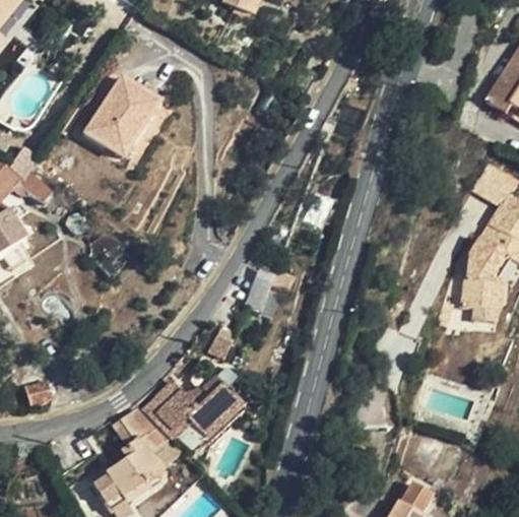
[(0,23),(19,0),(0,0),(0,39),(3,36),(0,33),(0,23)]
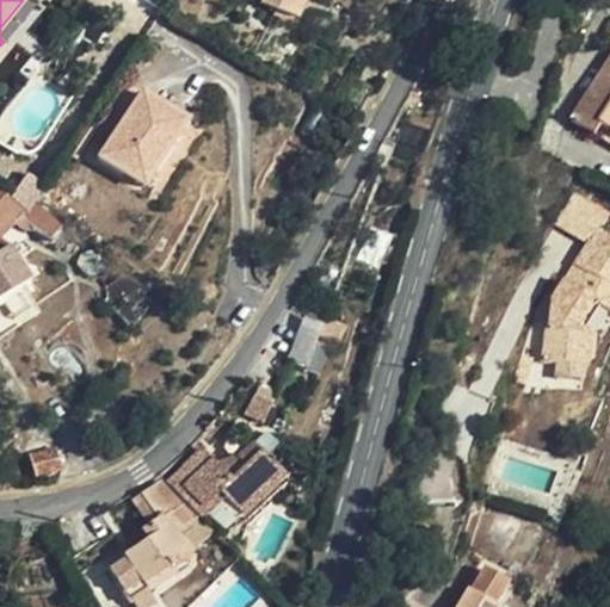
[(262,0),(260,2),(296,17),(303,0),(262,0)]
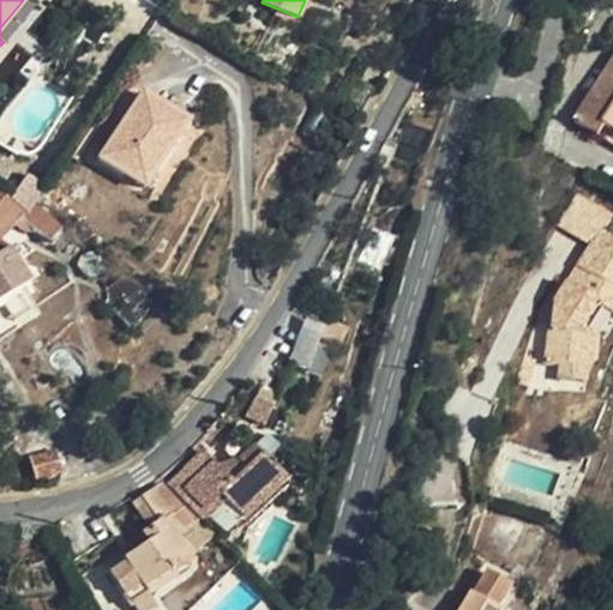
[(612,56),(574,116),(599,133),(605,124),(612,128),(612,56)]
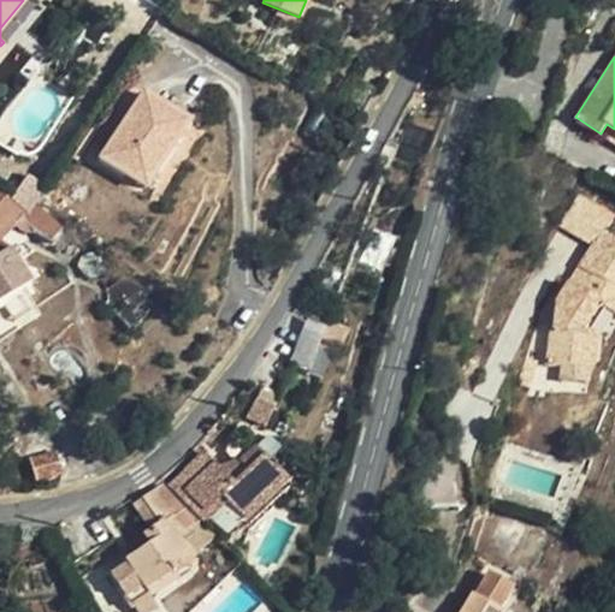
[(98,156),(123,172),(134,156),(155,170),(188,119),(142,89),(98,156)]
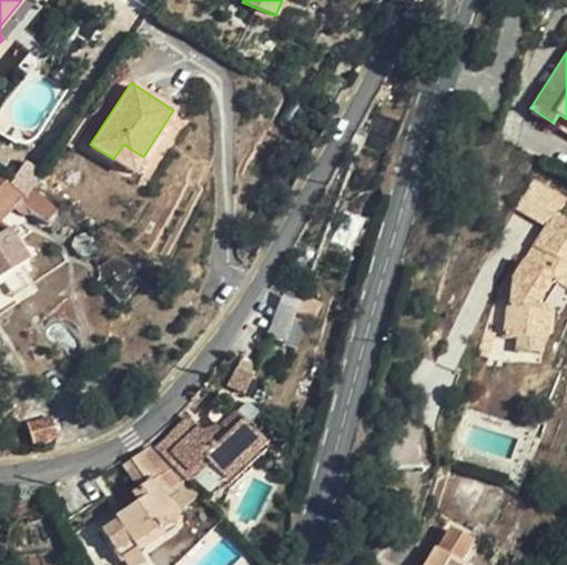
[(566,131),(566,119),(559,114),(554,123),(566,131)]
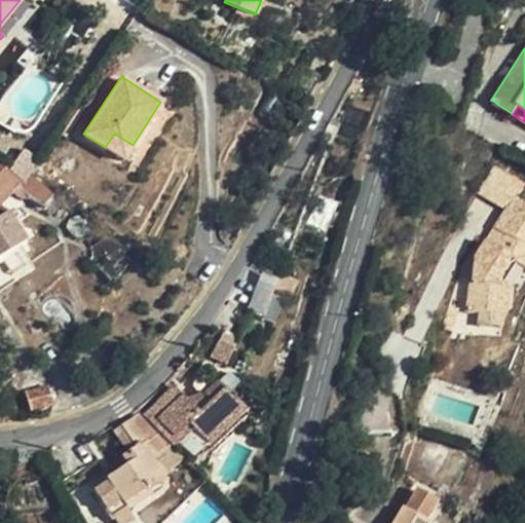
[(122,159),(133,145),(114,134),(105,147),(122,159)]
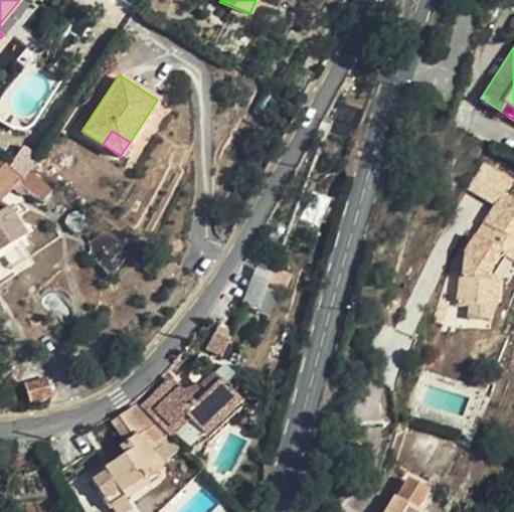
[(22,144),(8,166),(18,173),(16,175),(20,180),(28,168),(37,154),(22,144)]
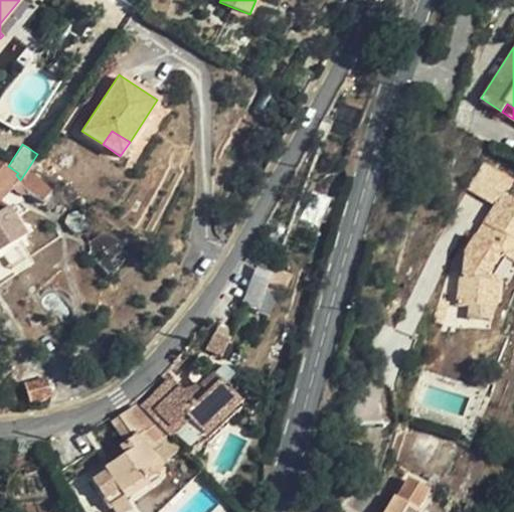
[(40,179),(28,168),(20,180),(16,175),(18,173),(8,166),(0,161),(0,251),(1,250),(13,268),(25,257),(15,242),(26,235),(30,231),(33,226),(31,223),(26,219),(24,220),(19,221),(10,205),(2,198),(5,191),(11,184),(14,187),(18,188),(20,191),(24,193),(28,192),(37,203),(46,204),(52,196),(51,192),(50,189),(40,179)]
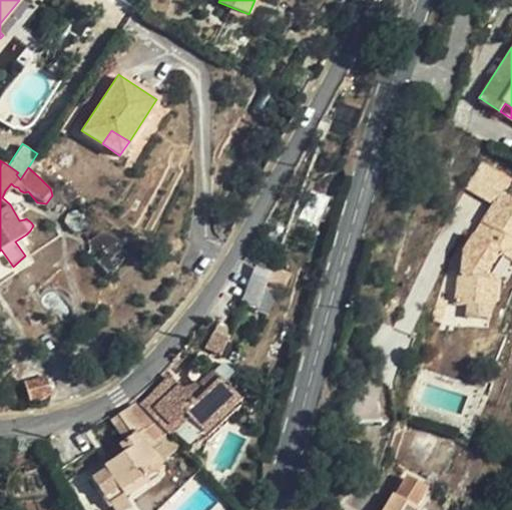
[(493,202),(500,191),(507,179),(478,161),(464,183),(493,202)]
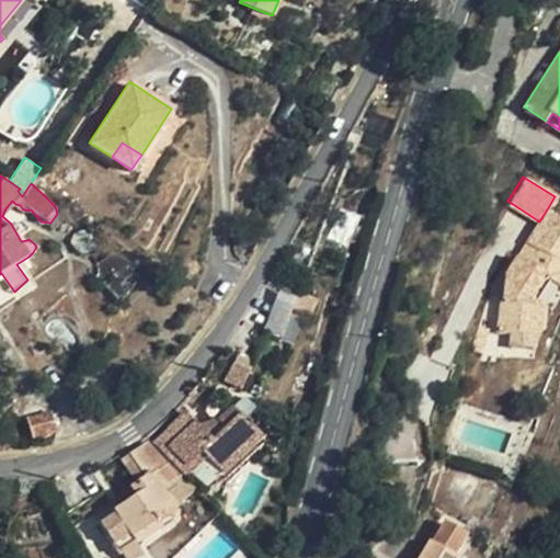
[(523,258),(518,254),(507,272),(504,299),(504,300),(501,300),(498,331),(516,333),(537,334),(538,334),(543,303),(535,303),(535,293),(545,276),(559,285),(559,217),(547,209),(539,221),(527,241),(532,245),(523,258)]
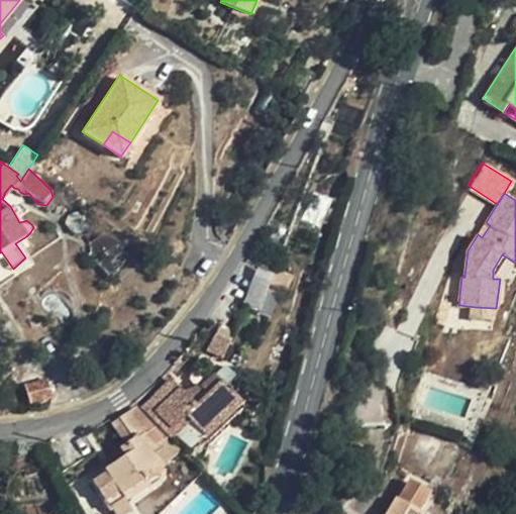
[(71,231),(82,233),(90,218),(92,215),(83,214),(76,214),(70,216),(67,221),(67,225),(71,231)]
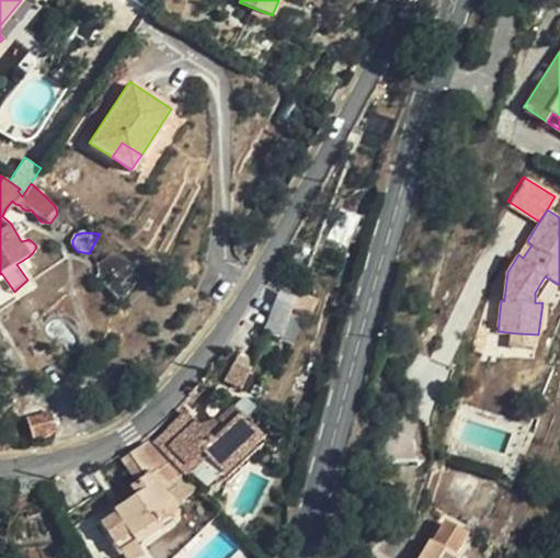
[(532,245),(527,241),(518,254),(523,258),(532,245)]
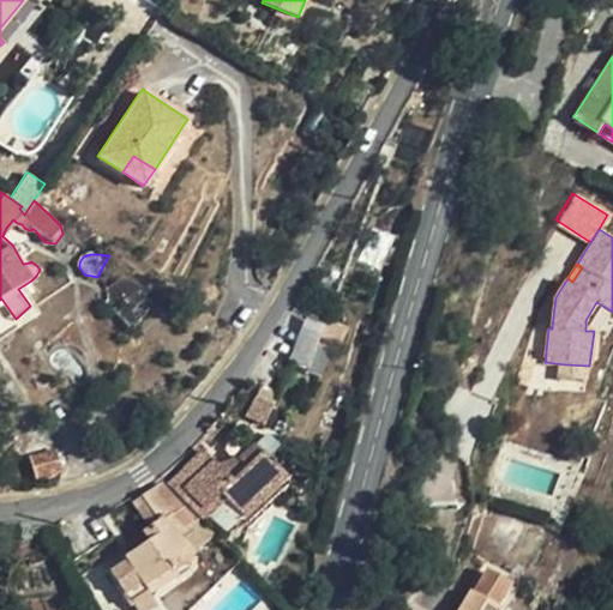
[(104,287),(106,294),(106,307),(120,315),(132,326),(139,319),(145,312),(152,303),(140,293),(132,285),(121,279),(119,275),(104,287)]
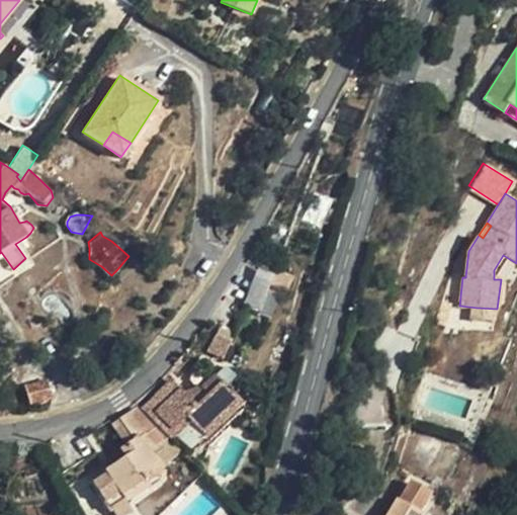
[(259,266),(243,308),(267,317),(276,293),(271,291),(277,273),(259,266)]
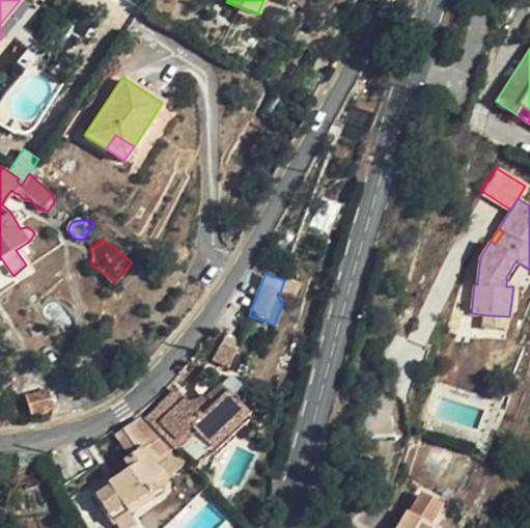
[(446,328),(456,331),(463,309),(453,306),(446,328)]
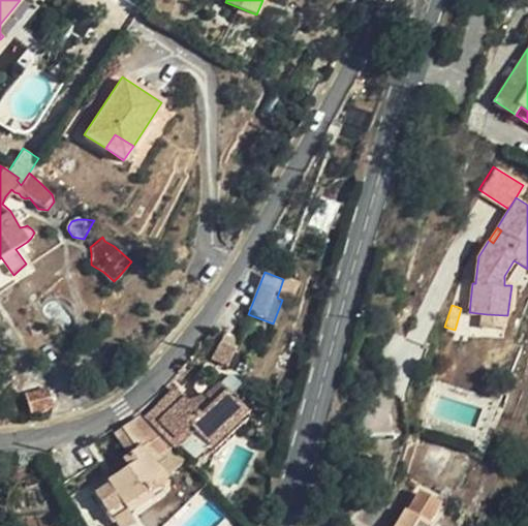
[(505,325),(506,315),(487,314),(486,323),(505,325)]
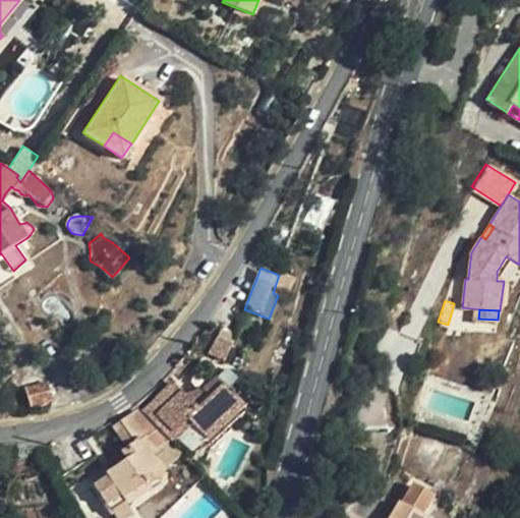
[(220,343),(213,359),(230,367),(237,351),(220,343)]
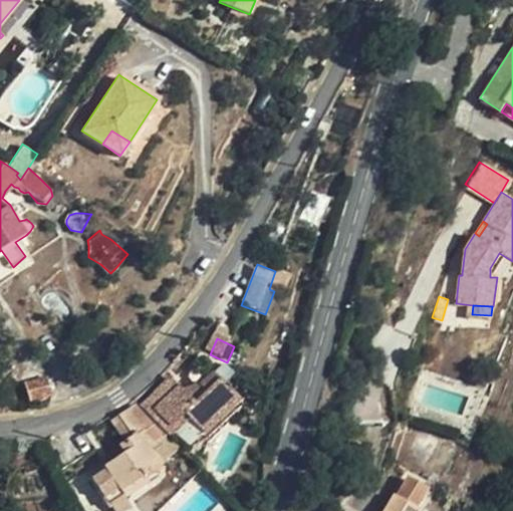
[(212,371),(186,396),(193,403),(218,378),(212,371)]
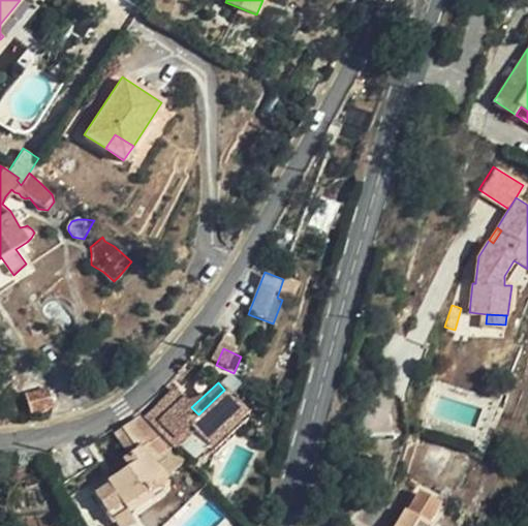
[(48,385),(24,393),(30,411),(53,404),(48,385)]
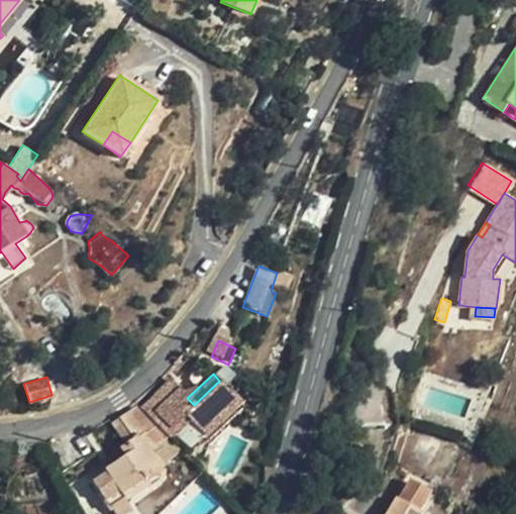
[(194,405),(187,398),(169,377),(145,399),(190,447),(239,401),(219,381),(194,405)]
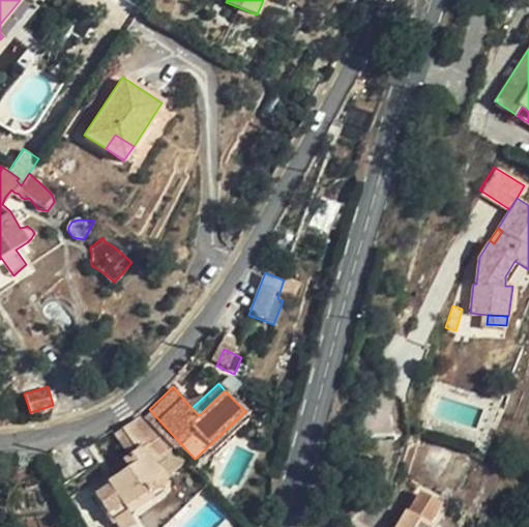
[(164,473),(151,461),(168,450),(157,436),(139,414),(114,432),(129,454),(110,466),(116,475),(92,492),(113,522),(152,496),(148,490),(152,490),(154,490),(156,490),(158,489),(162,486),(165,481),(166,477),(164,473)]
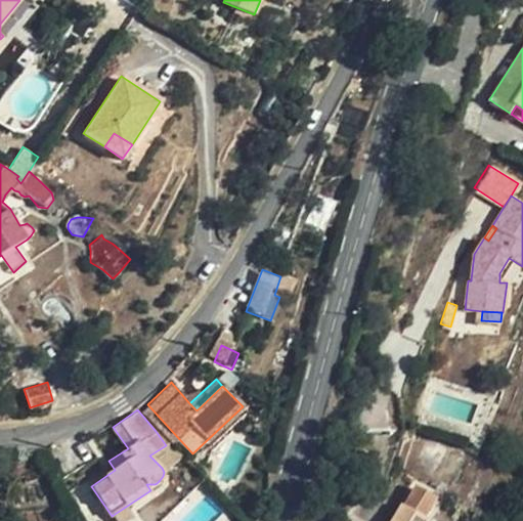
[(428,520),(425,518),(437,498),(416,486),(404,506),(402,505),(391,520),(428,520)]
